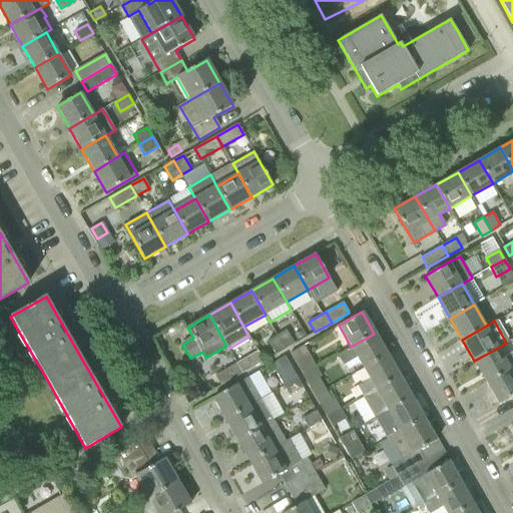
[(285,350),(295,344),(287,330),(277,336),(285,350)]
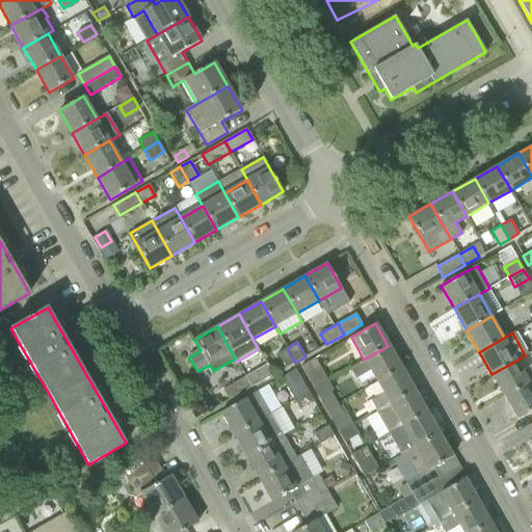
[(377,381),(401,368),(388,346),(364,360),(365,361),(352,368),(357,378),(370,370),(377,381)]
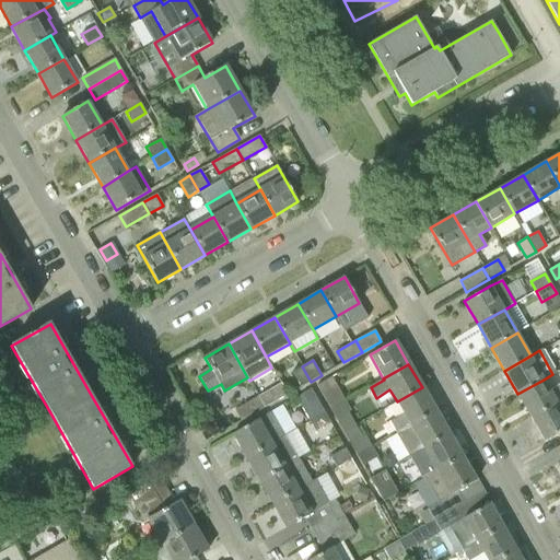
[(301,387),(311,382),(302,366),(292,372),(301,387)]
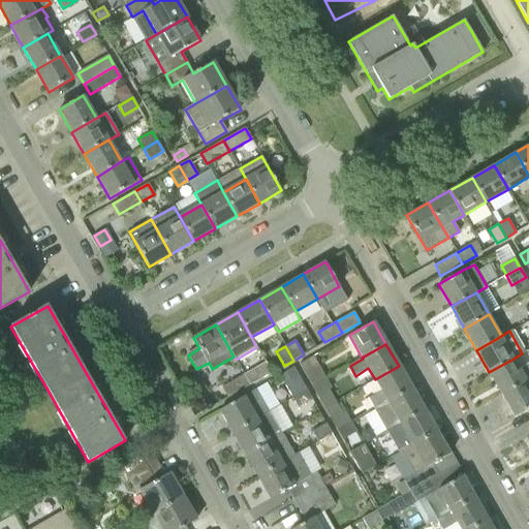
[(501,395),(528,378),(528,363),(520,369),(514,359),(489,372),(501,395)]
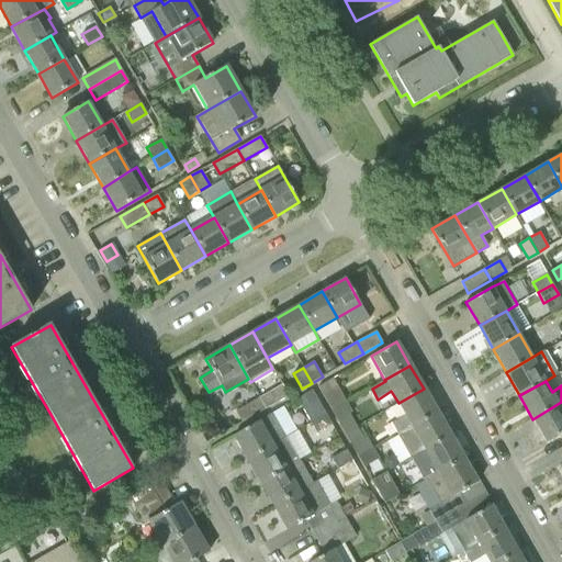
[(259,398),(265,409),(289,396),(282,384),(259,398)]
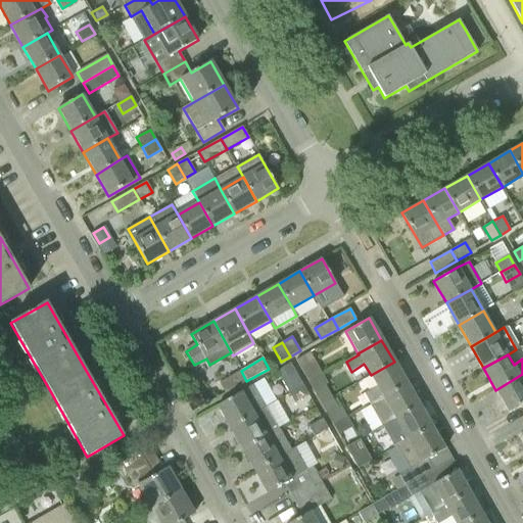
[(383,396),(407,383),(394,362),(371,375),(383,396)]
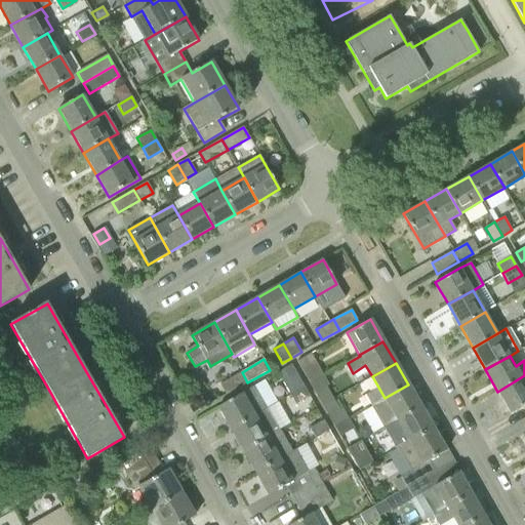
[(290,395),(305,387),(291,364),(282,370),(287,378),(282,380),(290,395)]
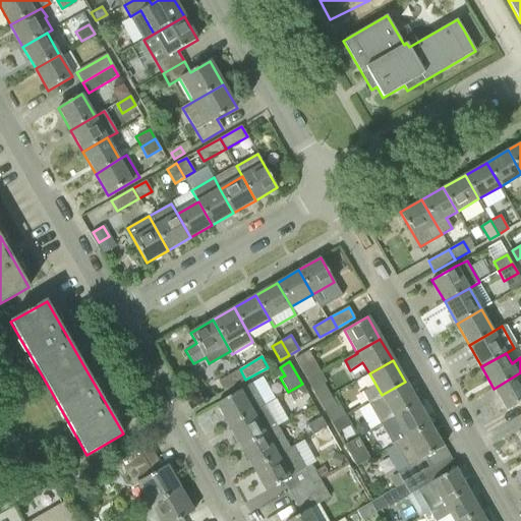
[(307,381),(321,372),(315,363),(302,370),(307,381)]
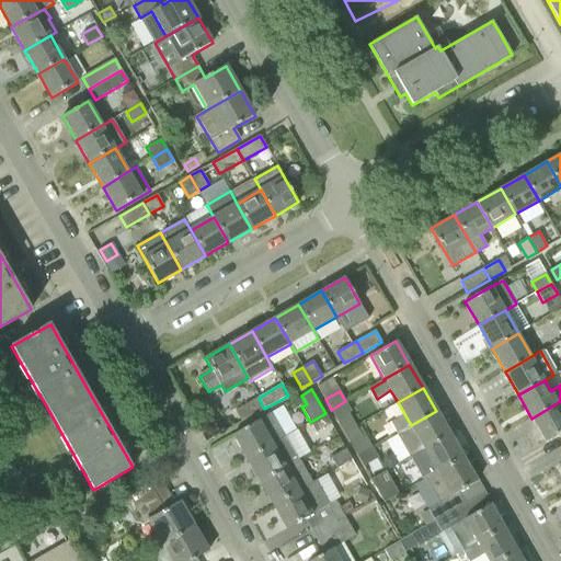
[(241,422),(264,409),(259,398),(235,411),(241,422)]
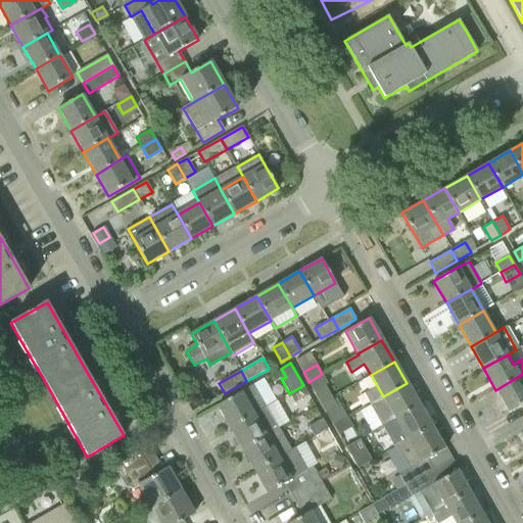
[(322,402),(332,395),(326,385),(328,383),(322,374),(308,382),(314,391),(315,391),(322,402)]
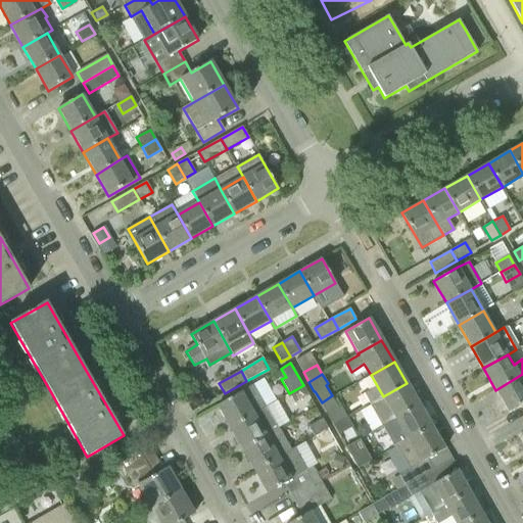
[(522,374),(495,390),(509,412),(522,402),(522,374)]
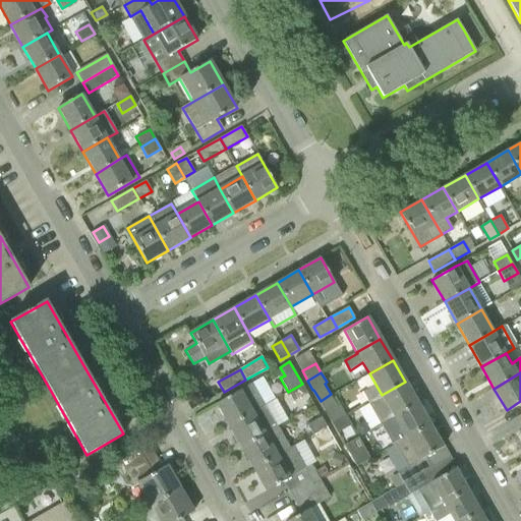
[(393,417),(417,404),(405,382),(382,395),(368,403),(381,424),(393,417)]
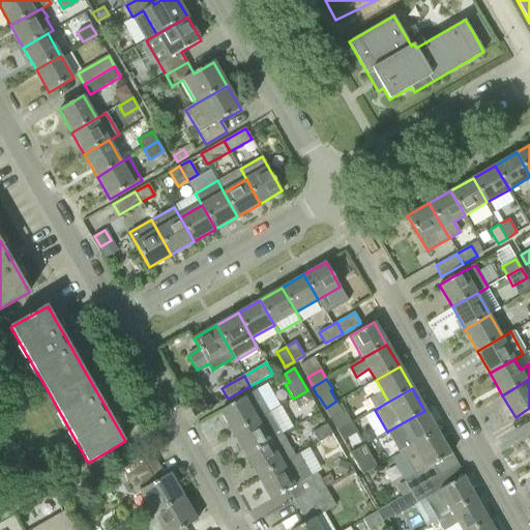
[(232,433),(269,412),(257,389),(219,411),(232,433)]
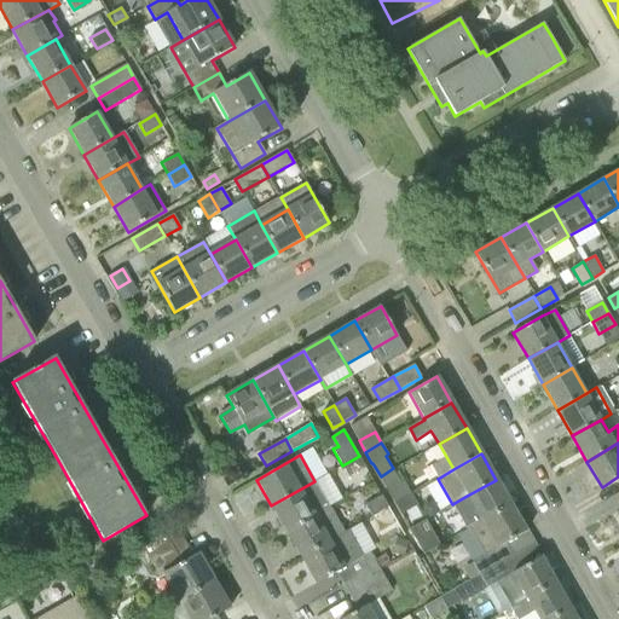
[(348,476),(365,467),(359,456),(342,466),(348,476)]
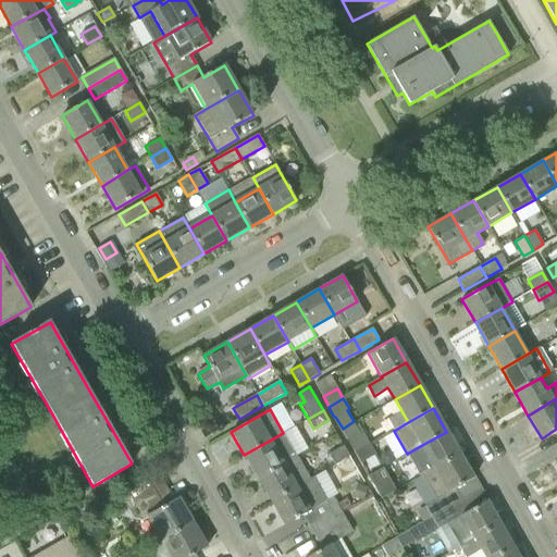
[(422,474),(423,475),(459,455),(446,432),(420,446),(433,468),(422,474)]
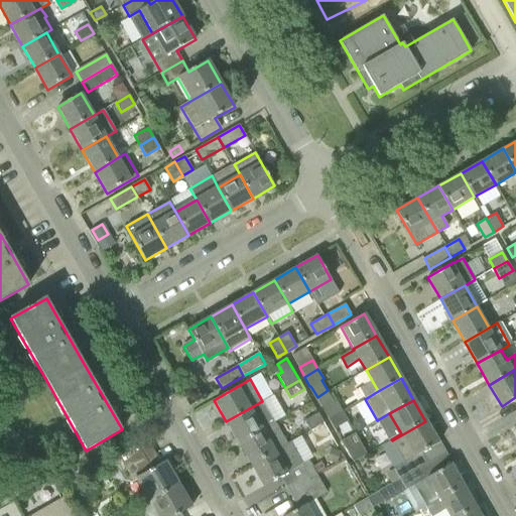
[(239,443),(263,428),(251,408),(263,402),(262,401),(226,421),(239,443)]
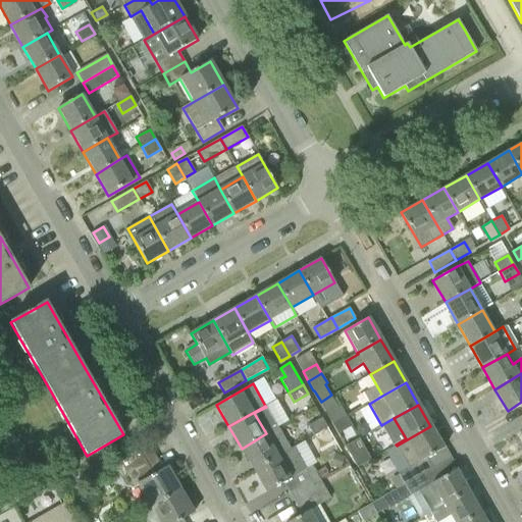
[(332,424),(347,416),(342,407),(327,415),(332,424)]
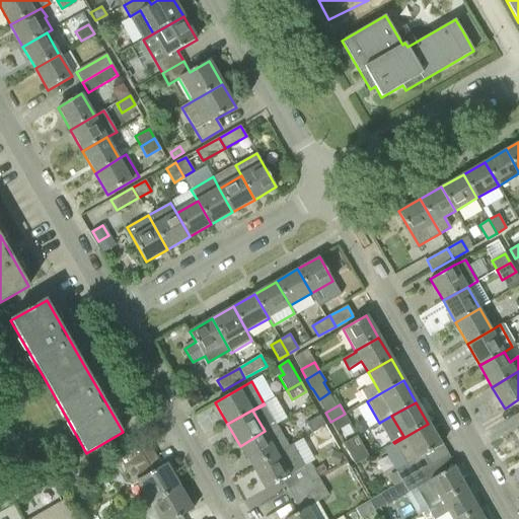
[(336,431),(350,424),(345,414),(330,422),(336,431)]
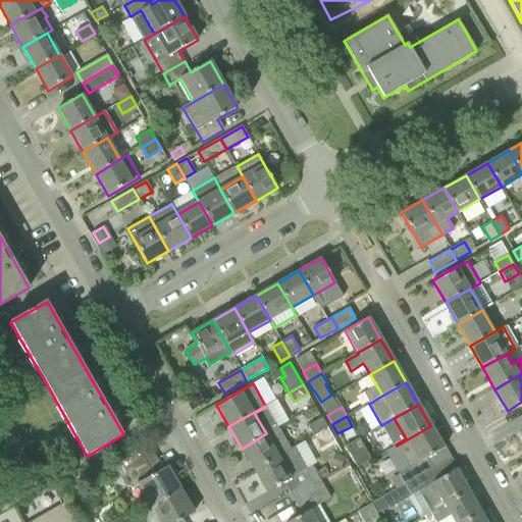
[(313,435),(327,427),(322,418),(308,426),(313,435)]
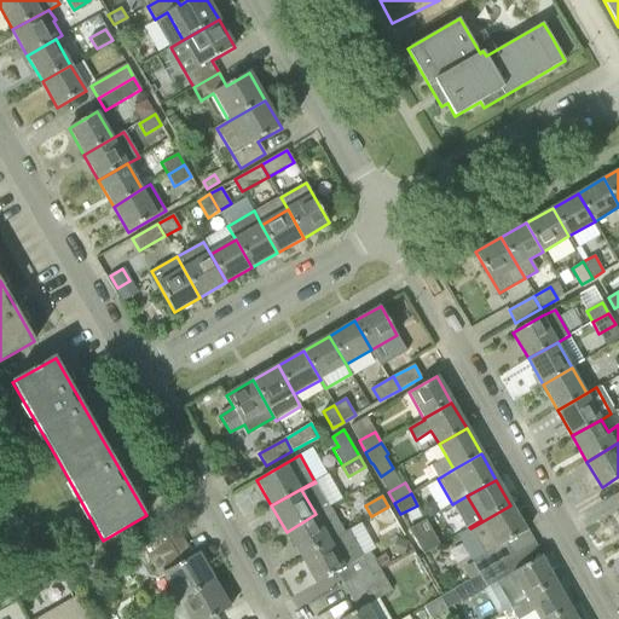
[(485,554),(472,561),(479,574),(513,555),(505,543),(526,531),(510,505),(470,528),(485,554)]
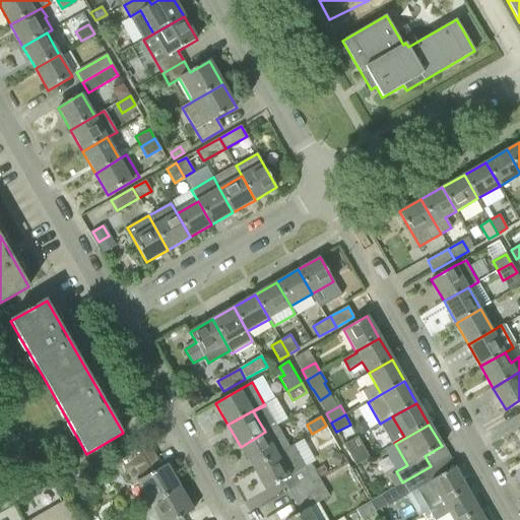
[(253,468),(289,448),(276,426),(265,432),(241,447),(253,468)]
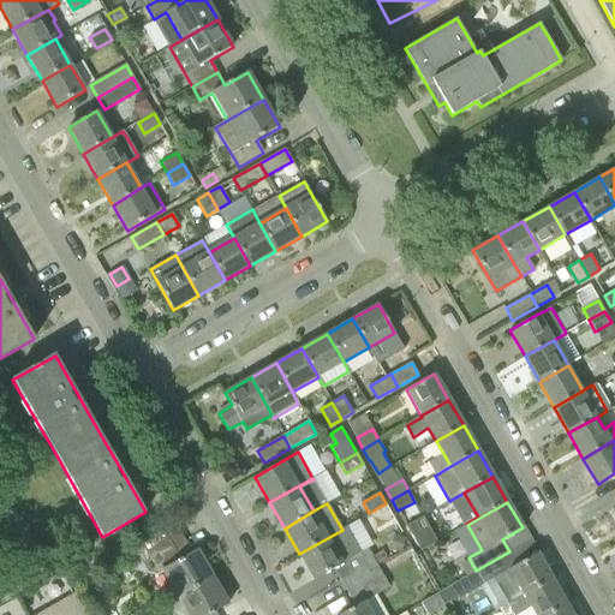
[(334,568),(341,581),(365,567),(369,573),(378,568),(376,565),(366,549),(362,553),(347,527),(342,530),(299,554),(315,579),(334,568)]
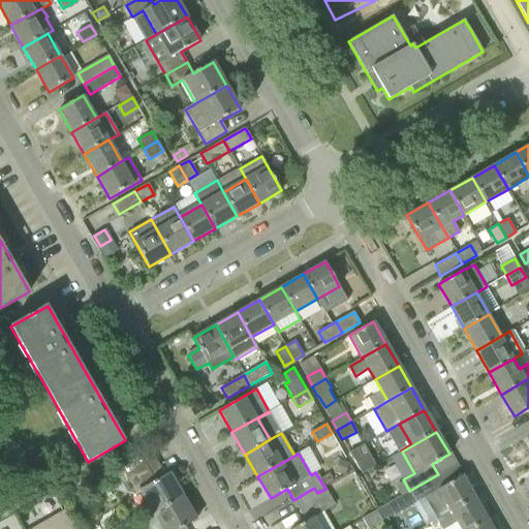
[(152,515),(182,497),(168,473),(157,479),(152,468),(149,469),(141,455),(114,469),(127,492),(135,494),(138,492),(152,515)]
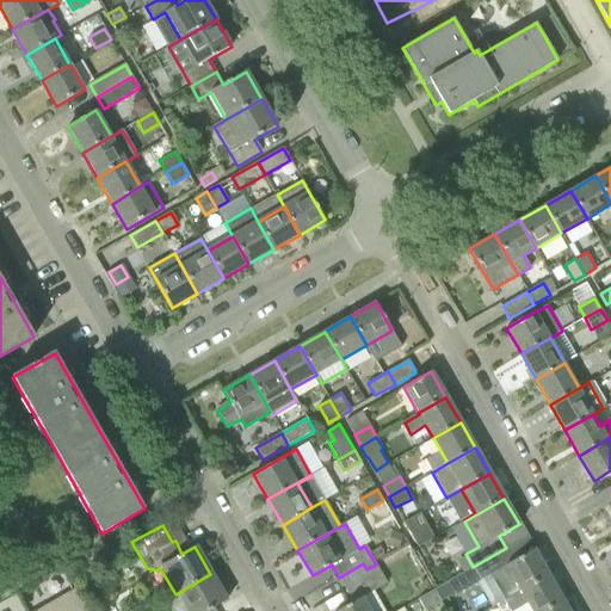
[(418,547),(434,537),(429,526),(412,536),(418,547)]
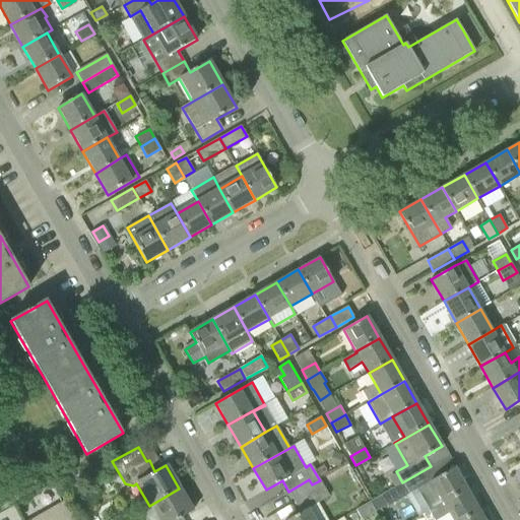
[(443,503),(466,490),(453,467),(437,477),(431,466),(402,482),(408,494),(431,481),(443,503)]
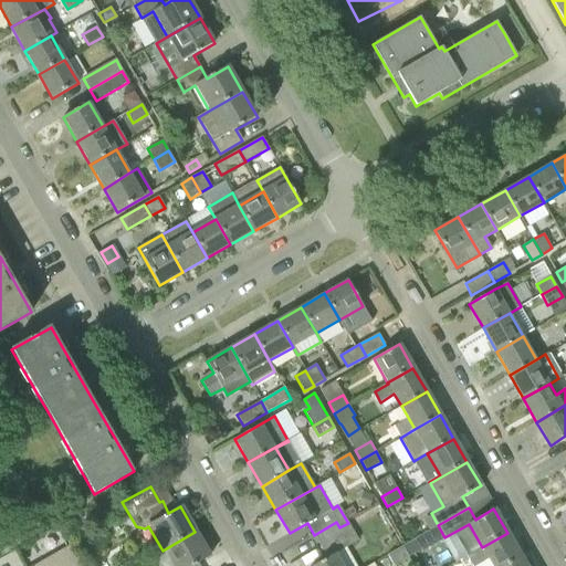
[(344,534),(339,527),(336,522),(314,535),(321,547),(344,534)]
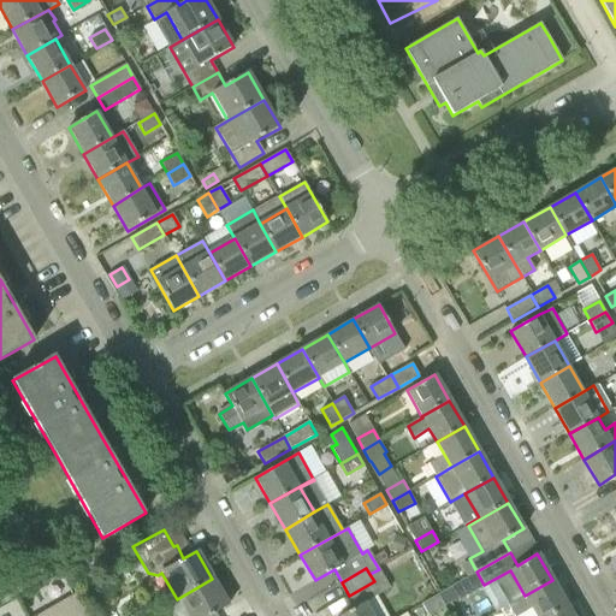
[(373,615),(366,602),(390,588),(379,569),(369,574),(374,581),(349,596),(356,606),(339,615),(373,615)]
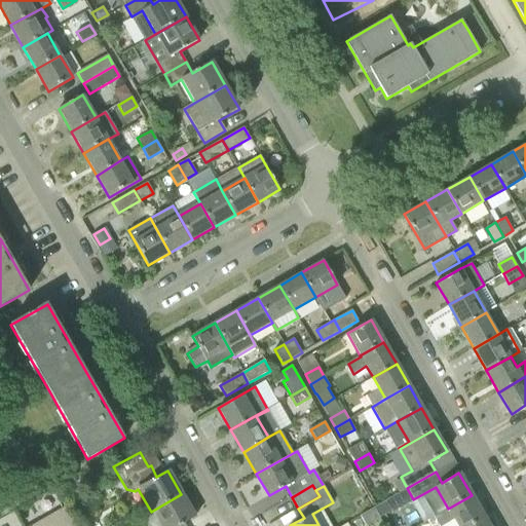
[(185,525),(184,524),(195,517),(181,494),(151,512),(159,525),(185,525)]
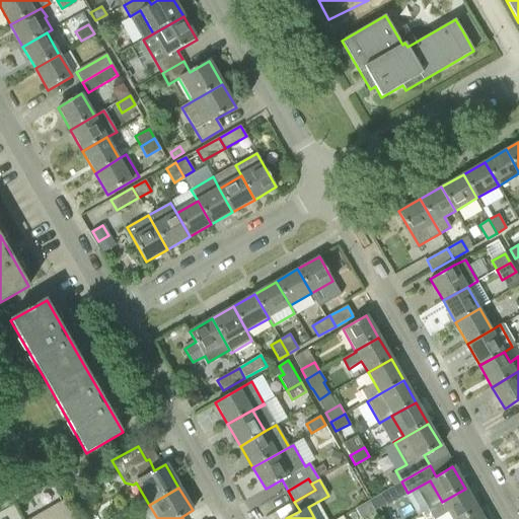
[(451,518),(461,518),(477,510),(465,489),(442,502),(443,503),(429,510),(433,518),(434,518),(448,511),(451,518)]
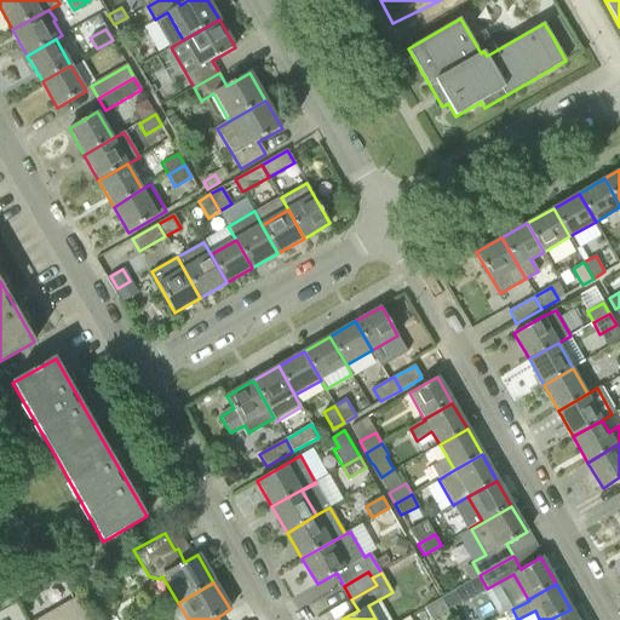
[(455,590),(441,598),(447,610),(461,602),(455,590)]
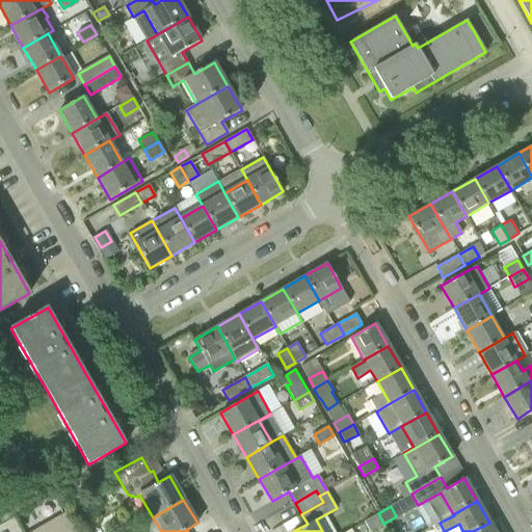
[(77,531),(65,512),(30,531),(77,531)]
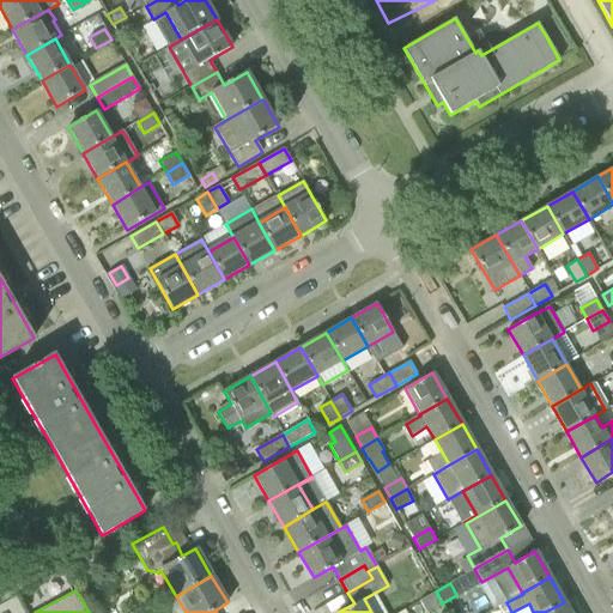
[(425,612),(442,604),(436,592),(419,601),(425,612)]
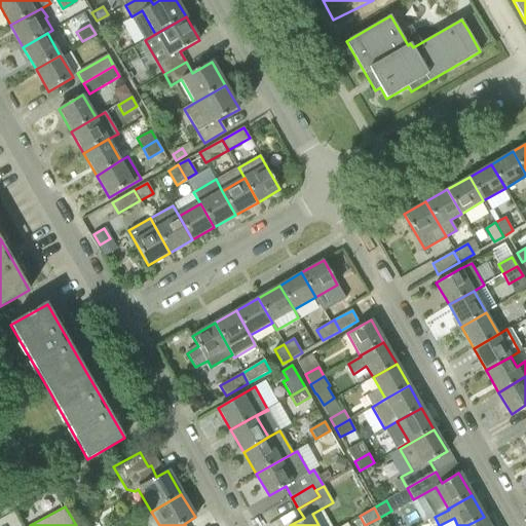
[(489,525),(484,517),(467,525),(489,525)]
